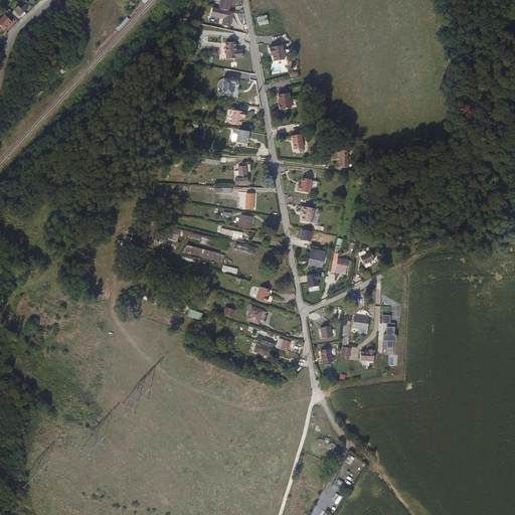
[(221,0),(220,10),(226,11),(230,12),(231,0),(221,0)]
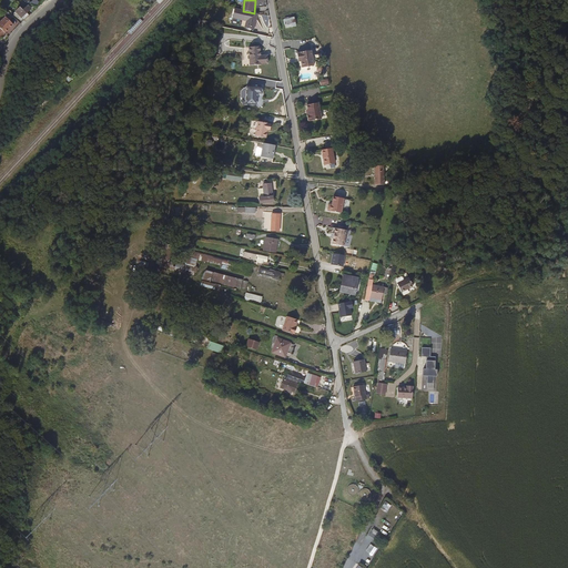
[(23,20),(29,16),(27,12),(32,7),(29,4),(23,10),(20,8),(16,11),(23,20)]
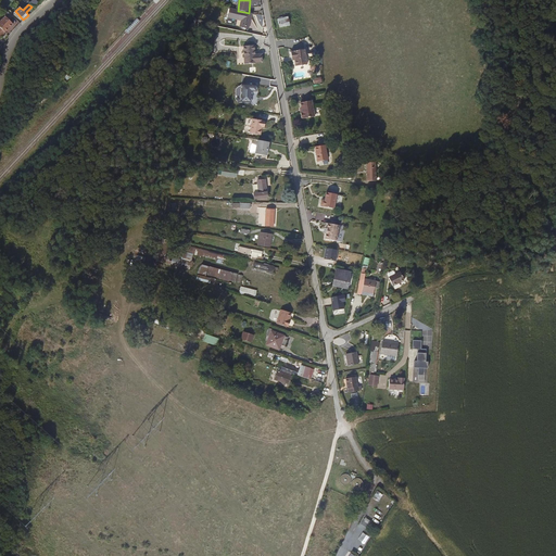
[(251,29),(254,14),(249,13),(244,12),(238,11),(231,10),(230,19),(243,21),(242,27),(251,29)]
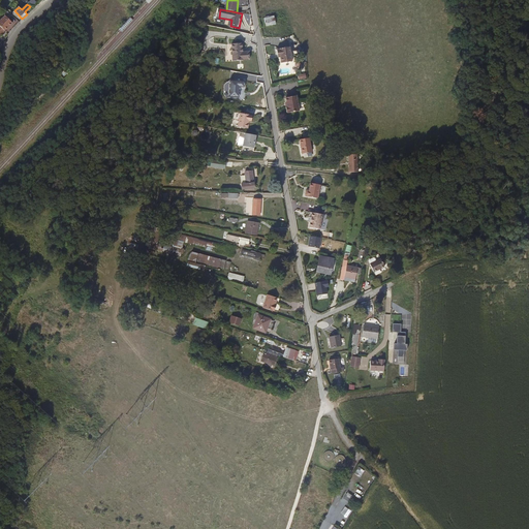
[(12,23),(8,19),(4,16),(0,20),(0,26),(4,31),(12,23)]
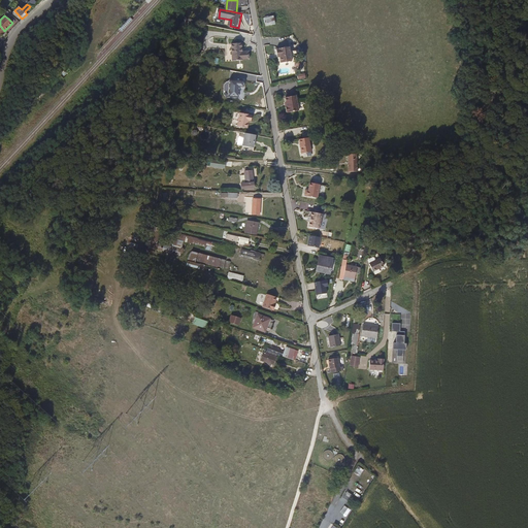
[(265,30),(266,33),(275,31),(273,23),(263,26),(264,30),(265,30)]
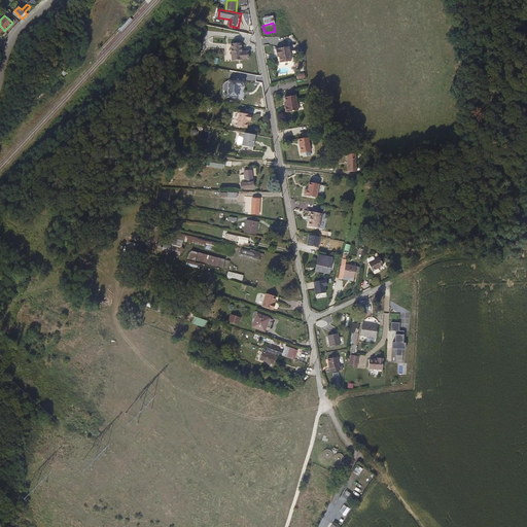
[(243,42),(233,40),(230,58),(240,59),(240,58),(246,59),(248,51),(241,50),(243,42)]
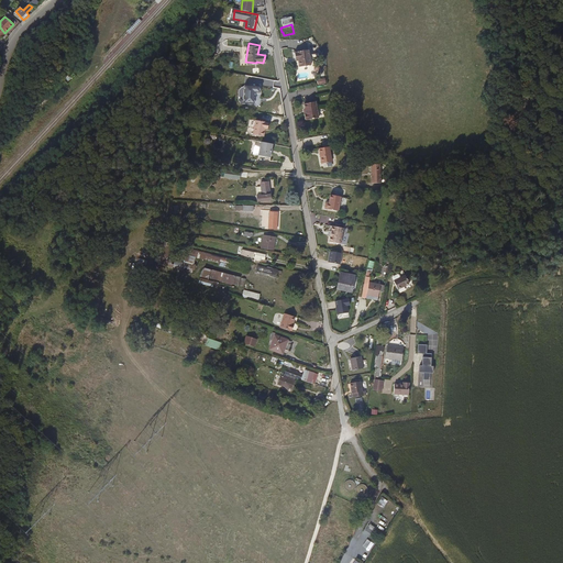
[(294,69),(296,68),(297,75),(310,73),(308,56),(295,57),(295,59),(293,59),(294,69)]
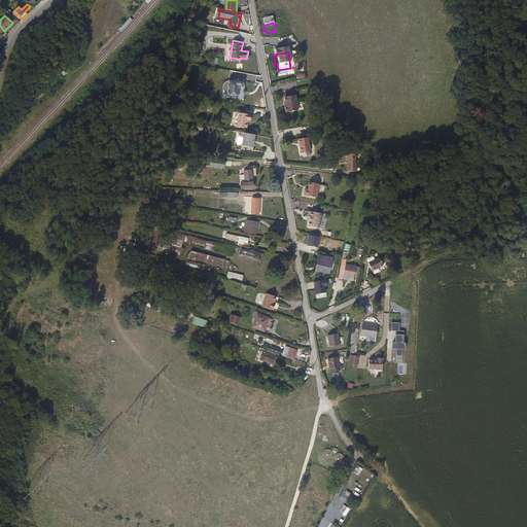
[(247,84),(230,82),(226,101),(239,103),(241,91),(246,91),(247,84)]
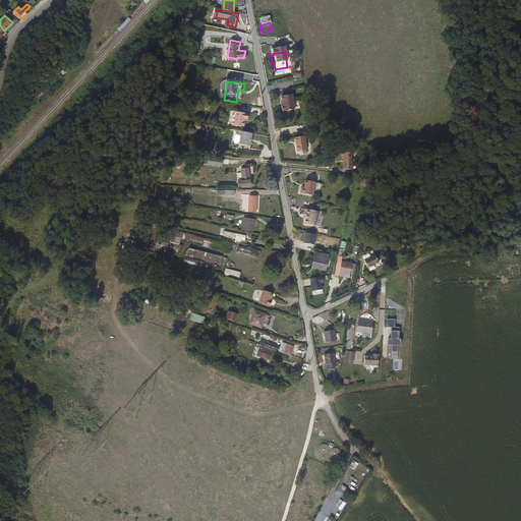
[(280,105),(282,116),(293,114),(290,98),(281,100),(281,105),(280,105)]
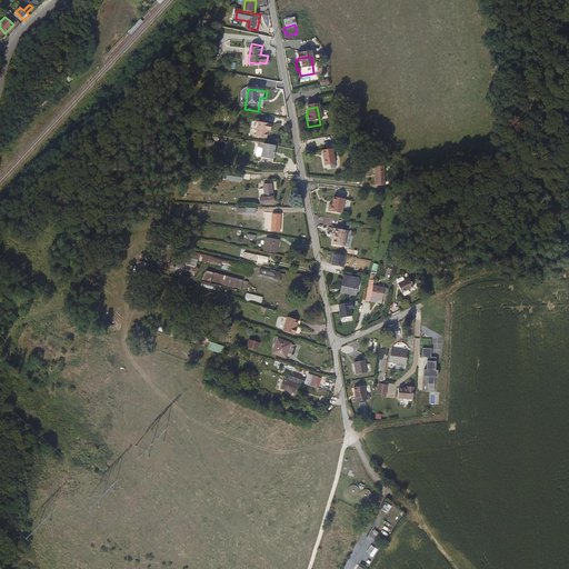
[(270,131),(271,128),(270,128),(270,126),(262,125),(259,140),(268,141),(269,133),(270,130),(270,131)]
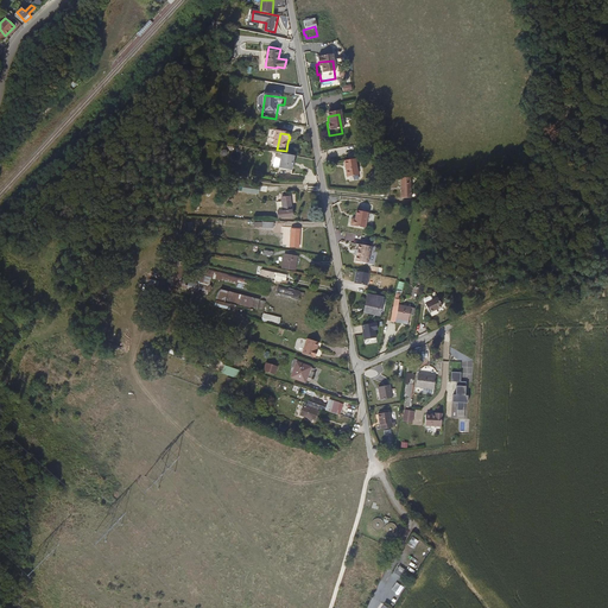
[(297,158),(283,156),(280,171),(293,173),(297,158)]
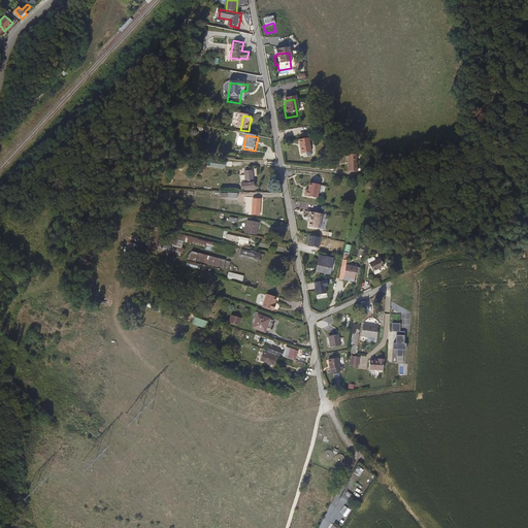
[(308,144),(298,145),(300,161),(310,159),(308,144)]
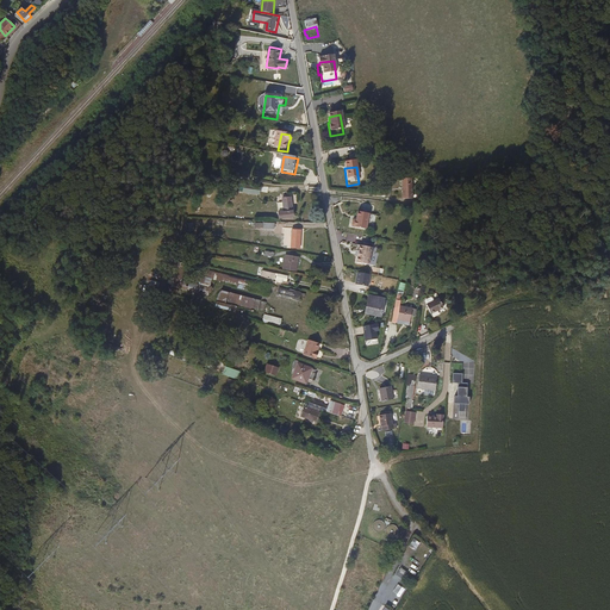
[(409,186),(398,186),(399,206),(410,206),(409,186)]
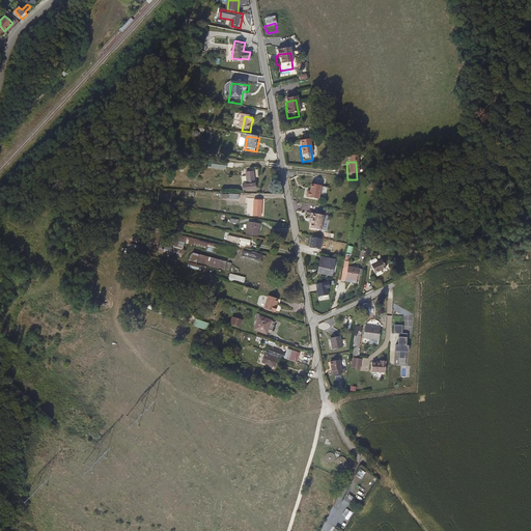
[(225,166),(210,163),(208,170),(224,173),(225,166)]
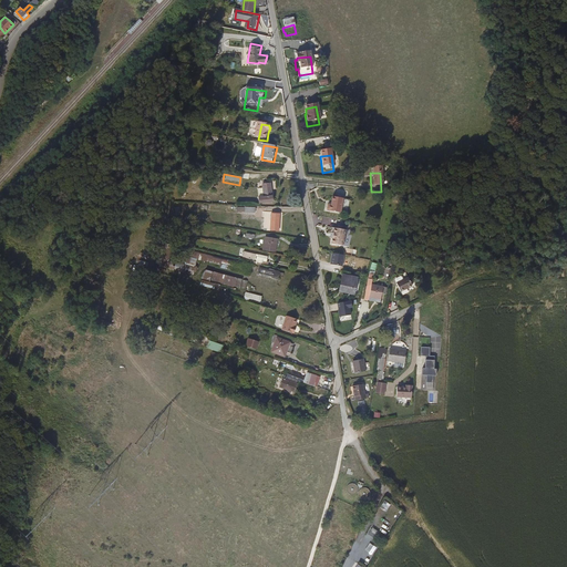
[(271,186),(261,187),(264,200),(259,200),(259,206),(274,205),(271,186)]
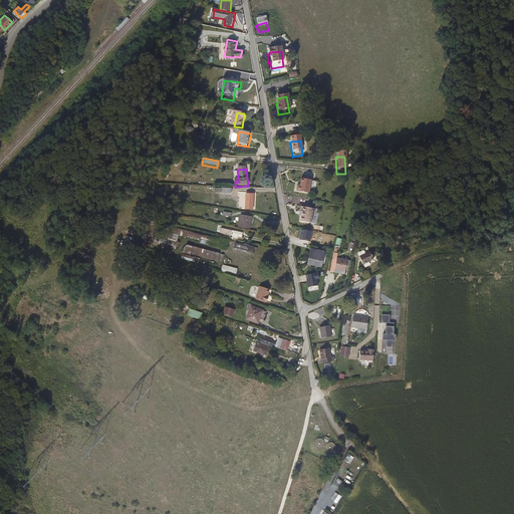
[(297,198),(306,199),(306,195),(308,195),(309,186),(299,185),(299,191),(296,192),(295,194),(297,196),(297,198)]
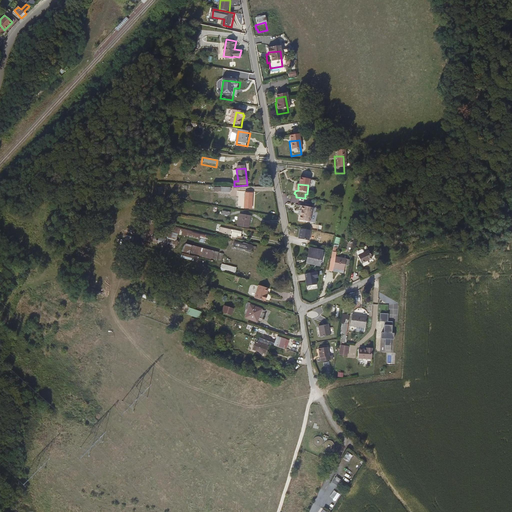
[(255,197),(243,195),(241,211),(252,213),(255,197)]
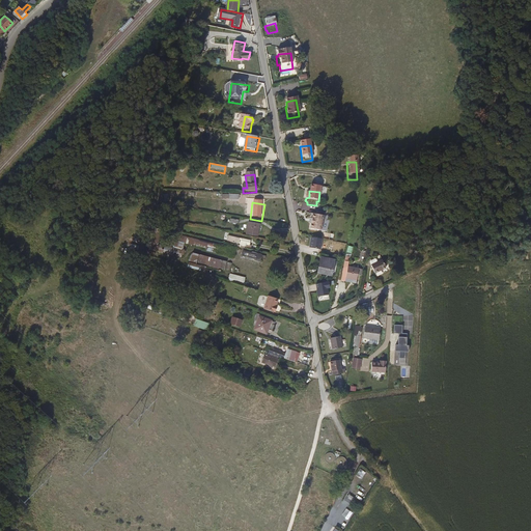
[(314,221),(311,236),(323,238),(325,223),(314,221)]
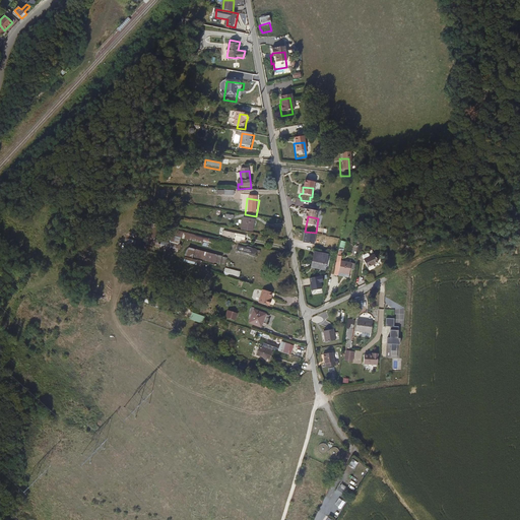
[(253,232),(255,219),(243,217),(241,230),(253,232)]
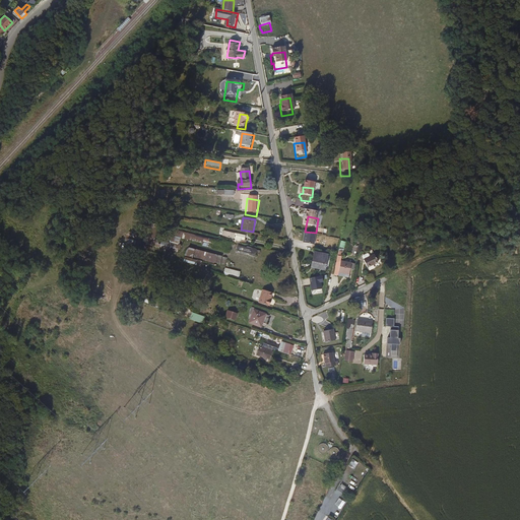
[(193,241),(194,235),(173,231),(172,236),(166,235),(165,239),(157,238),(155,248),(178,252),(180,239),(193,241)]
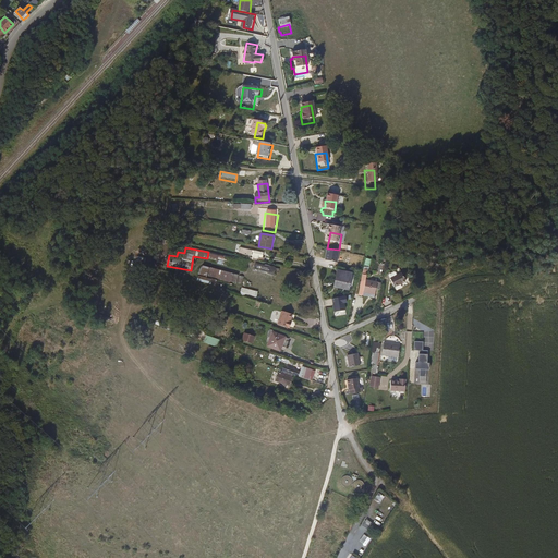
[(265,256),(254,253),(254,254),(243,252),(242,255),(263,261),(265,256)]
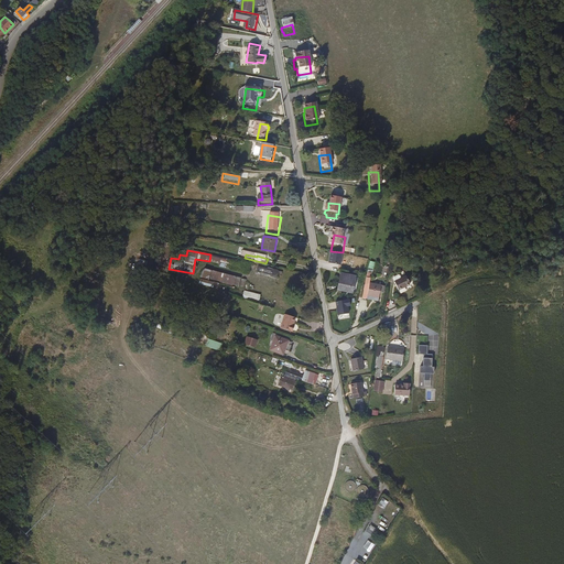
[(210,261),(220,263),(219,267),(236,271),(238,262),(212,256),(210,261)]
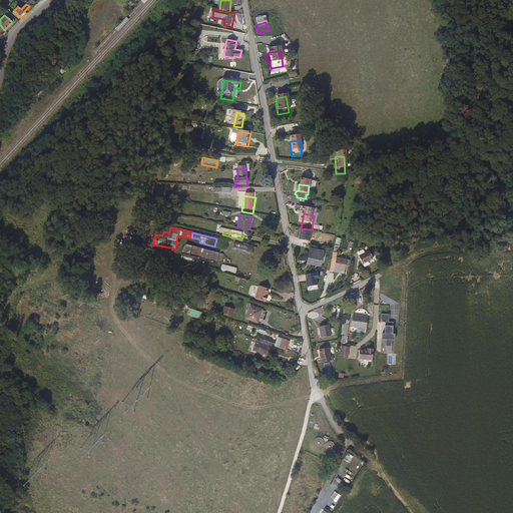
[(309,247),(311,236),(300,235),(299,246),(309,247)]
